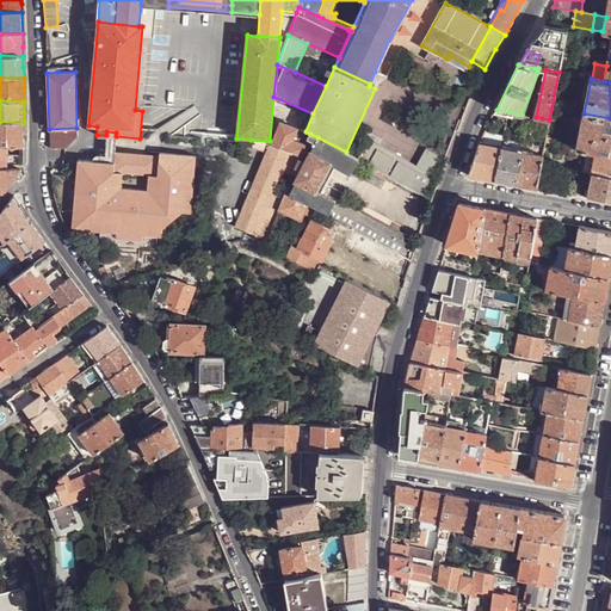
[(610,118),(584,113),(576,149),(587,150),(597,153),(610,154),(610,118)]
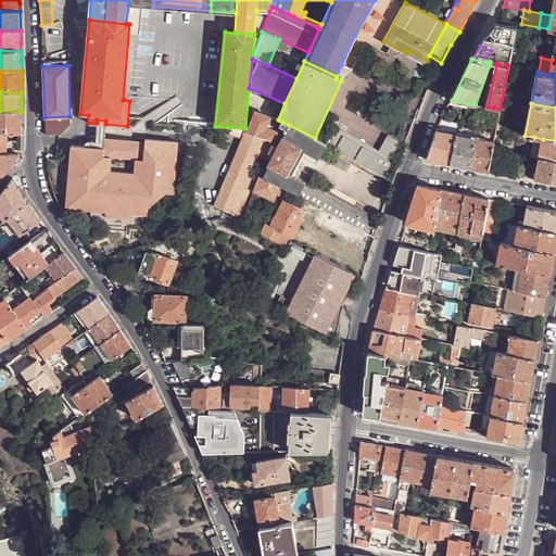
[(245,130),(262,137),(266,125),(270,116),(254,109),(247,128),(245,130)]
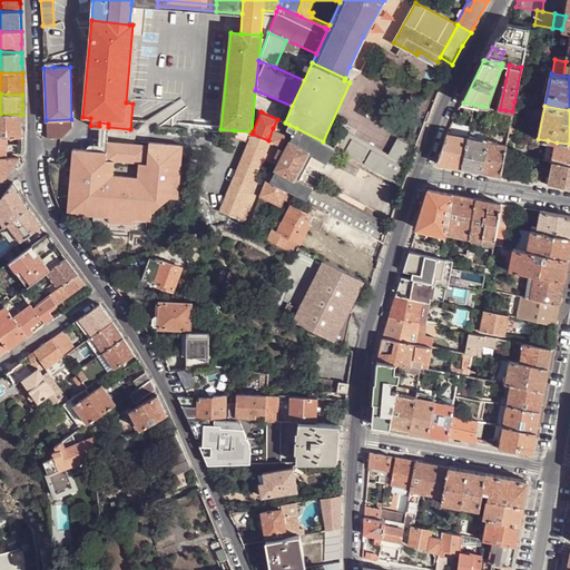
[(22,124),(22,115),(0,114),(0,136),(8,137),(22,136),(22,124)]
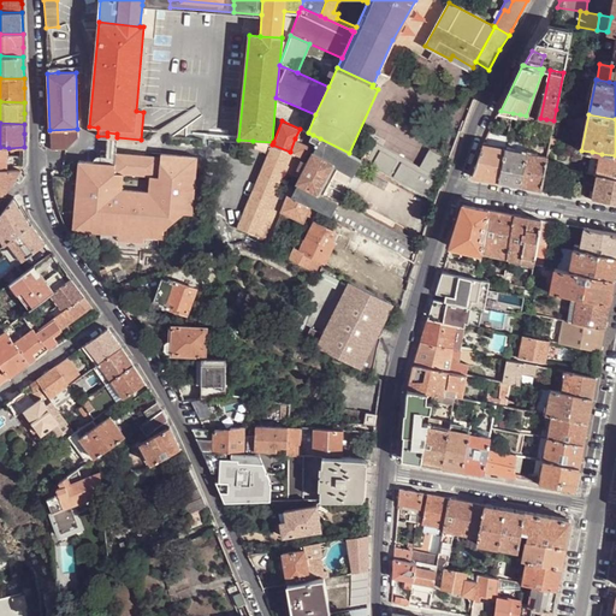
[(49,130),(49,150),(66,150),(77,137),(77,129),(49,130)]
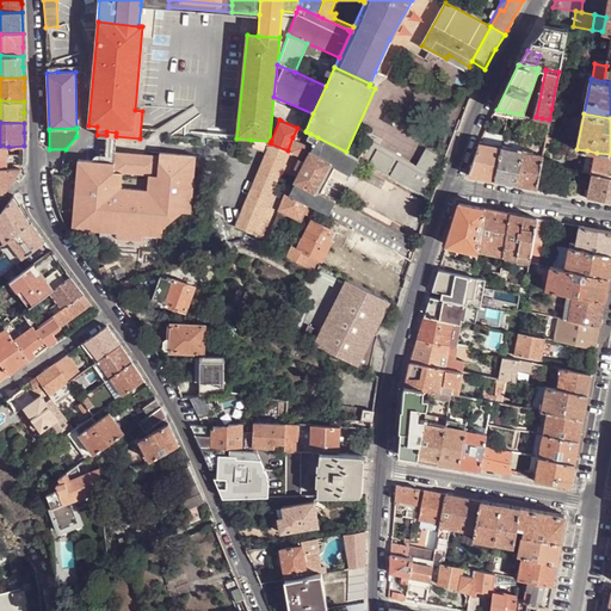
[(116,136),(116,133),(106,131),(106,135),(105,160),(113,161),(115,149),(116,136)]
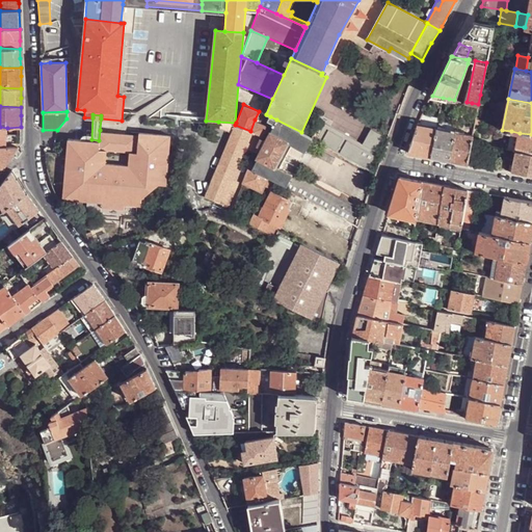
[(418,126),(437,129),(439,122),(421,118),(418,126)]
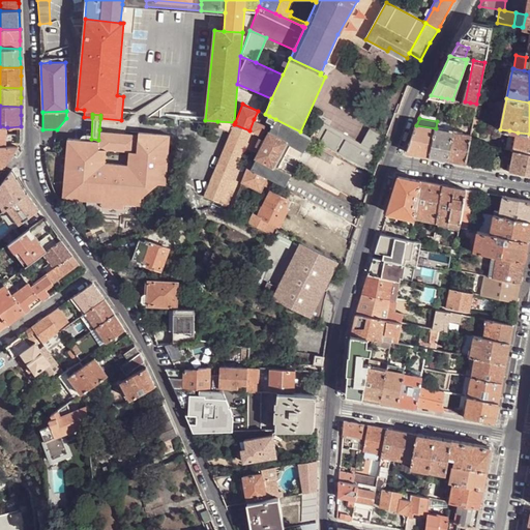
[(261,136),(266,124),(254,119),(249,130),(261,136)]
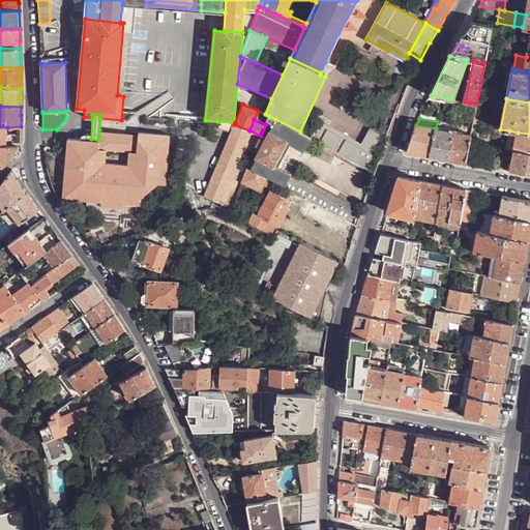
[(312,139),(312,138),(300,131),(275,119),(274,120),(273,123),(269,131),(288,141),(288,143),(304,151),(312,139)]
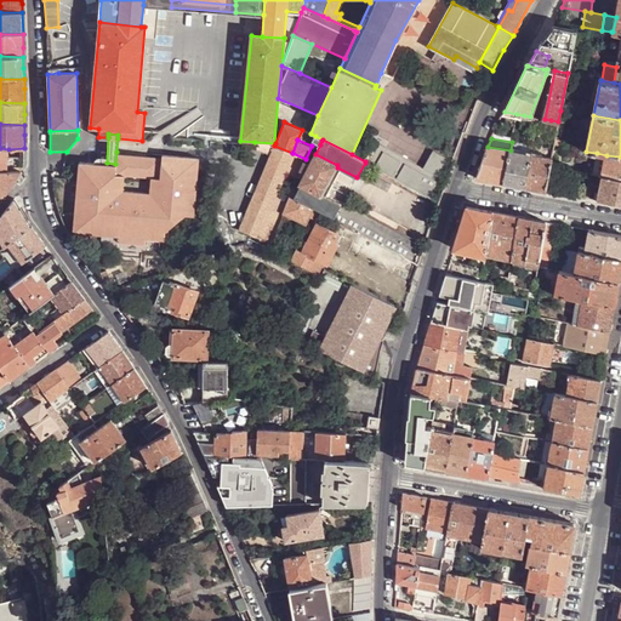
[(274,143),(255,142),(255,151),(260,151),(271,155),(274,146),(275,143),(274,143)]
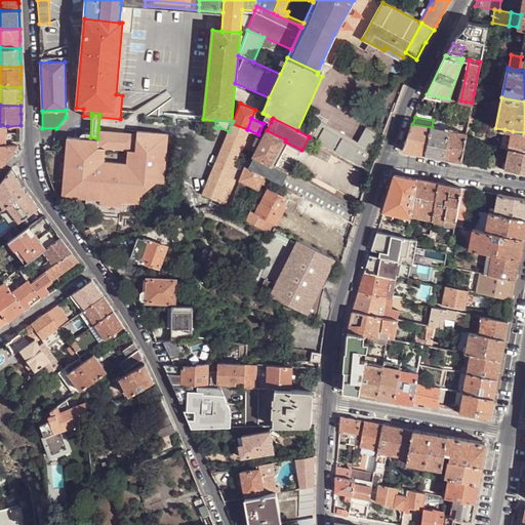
[(312,139),(365,168),(378,134),(367,128),(358,143),(321,122),(312,139)]
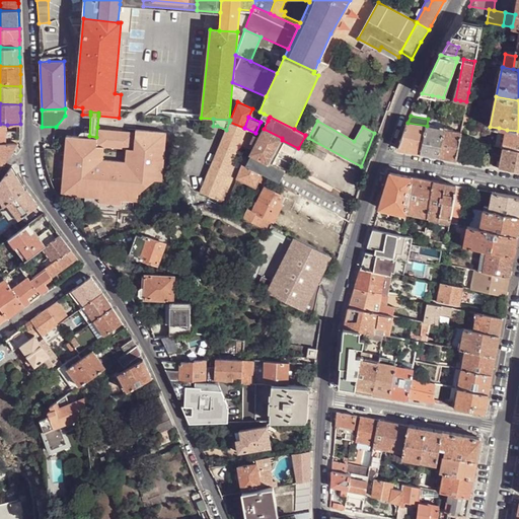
[(208,196),(226,203),(236,178),(242,163),(234,160),(240,145),(248,148),(255,133),(244,128),(229,122),(226,130),(200,193),(208,196)]
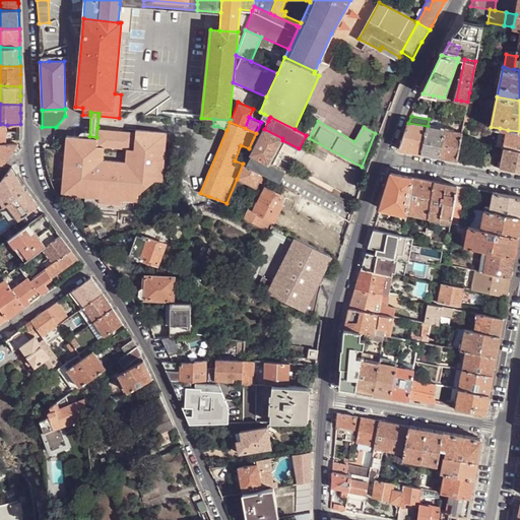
[(467,142),(471,123),(464,122),(462,132),(461,141),(467,142)]
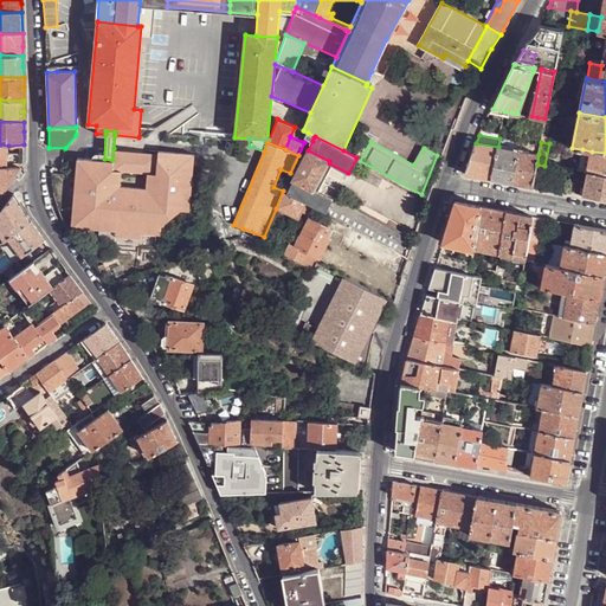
[(492,179),(498,147),(476,143),(466,174),(492,179)]
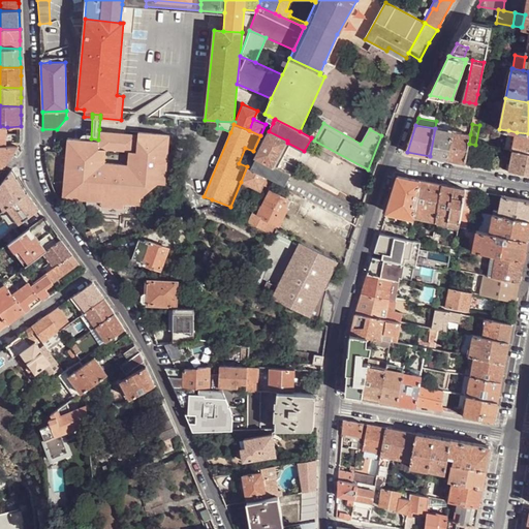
[(430,156),(447,159),(453,131),(435,128),(430,156)]
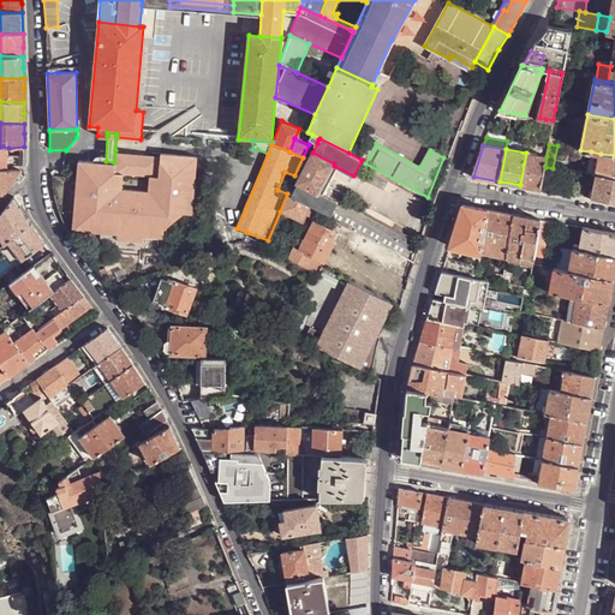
[(161,151),(160,154),(115,150),(114,162),(106,161),(78,159),(77,162),(71,162),(67,165),(65,167),(64,171),(64,173),(65,175),(66,178),(70,181),(76,183),(72,226),(96,228),(96,232),(119,233),(118,238),(143,240),(144,234),(159,236),(159,232),(177,218),(177,212),(192,213),(197,155),(161,151)]
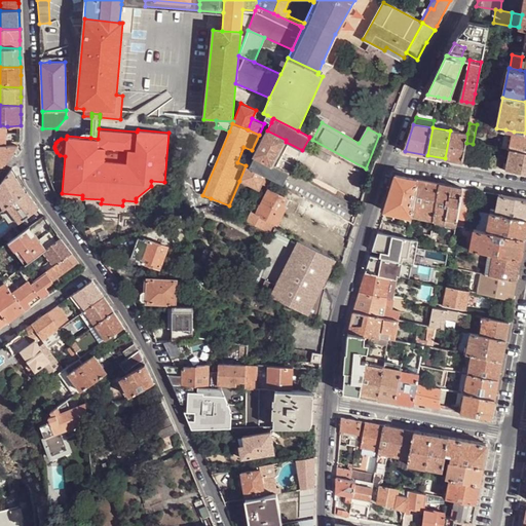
[(286,142),(286,140),(267,130),(264,137),(256,151),(254,156),(255,156),(272,165),(272,164),(286,142)]
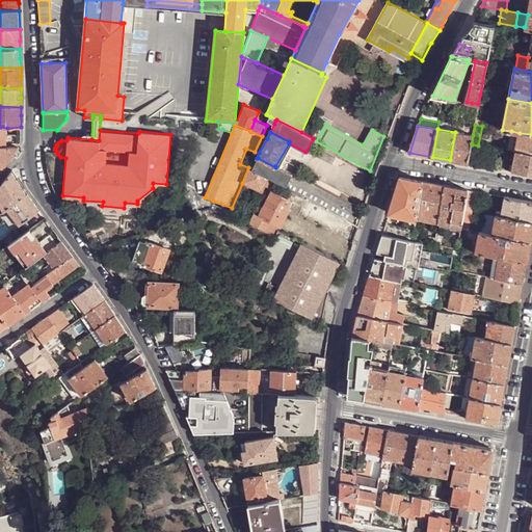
[(450,160),(468,163),(472,144),(473,135),(455,132),(450,160)]
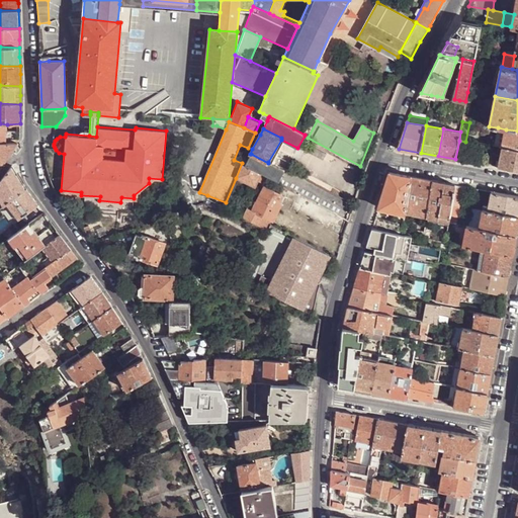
[(517,131),(506,130),(504,136),(503,145),(502,148),(517,151),(517,131)]
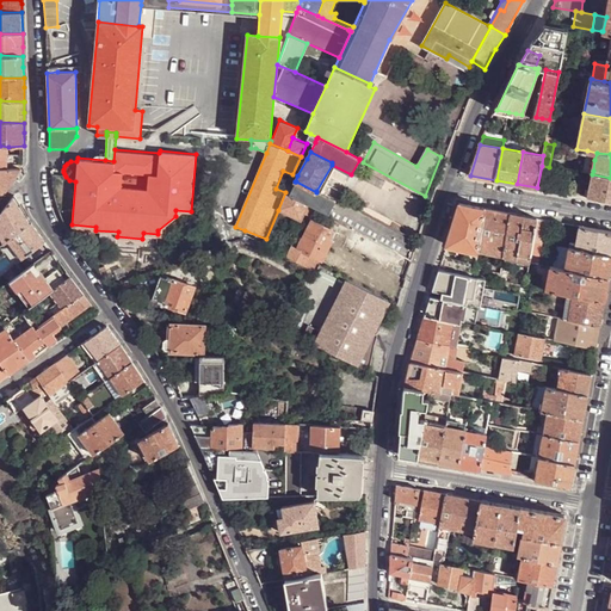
[(301,156),(292,174),(297,176),(307,159),(301,156)]
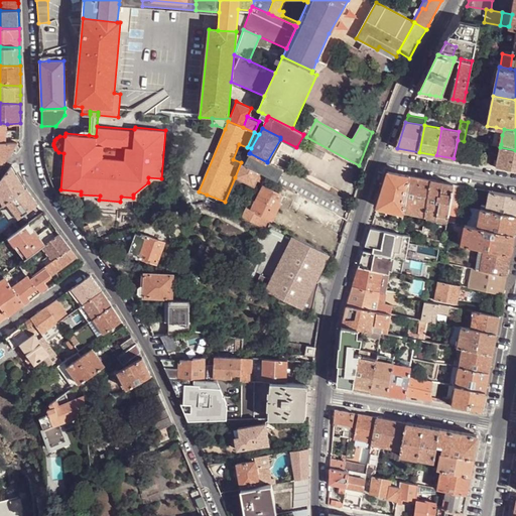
[(12,152),(18,143),(7,144),(0,143),(0,162),(4,163),(12,152)]
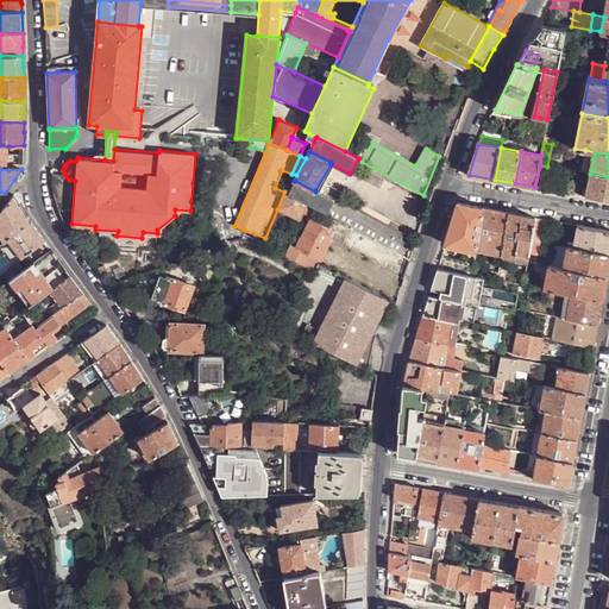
[(608,177),(590,174),(586,194),(586,196),(608,200),(608,177)]
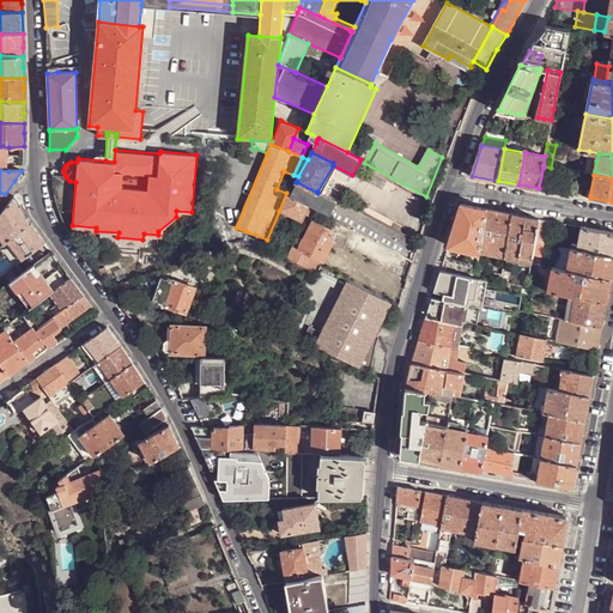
[(331,216),(338,202),(317,192),(317,193),(297,182),(295,186),(291,196),(310,206),(310,205),(331,216)]
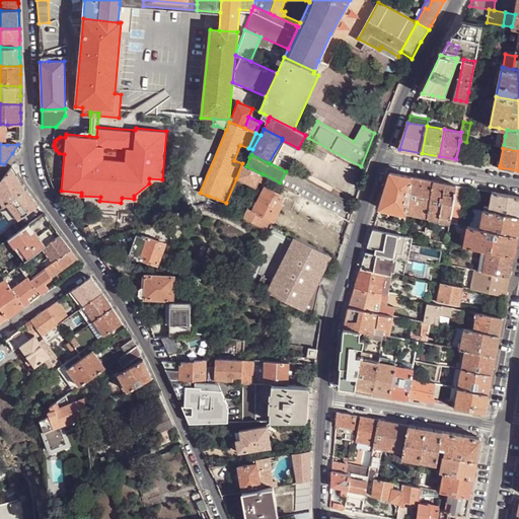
[(236,178),(255,189),(258,181),(266,186),(269,180),(261,176),(263,174),(246,166),(242,163),(236,178)]
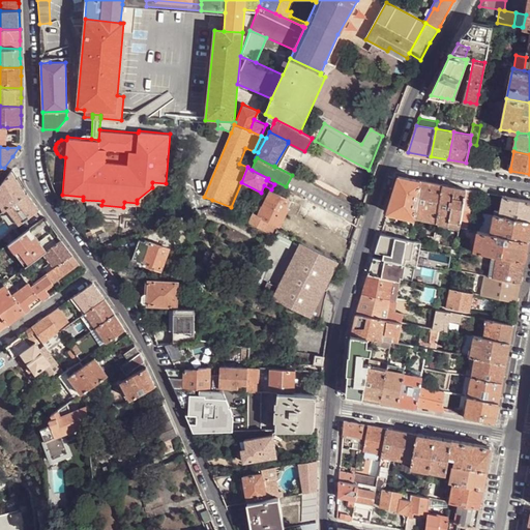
[(22,183),(13,170),(0,186),(0,201),(4,210),(5,210),(7,208),(28,194),(22,183)]
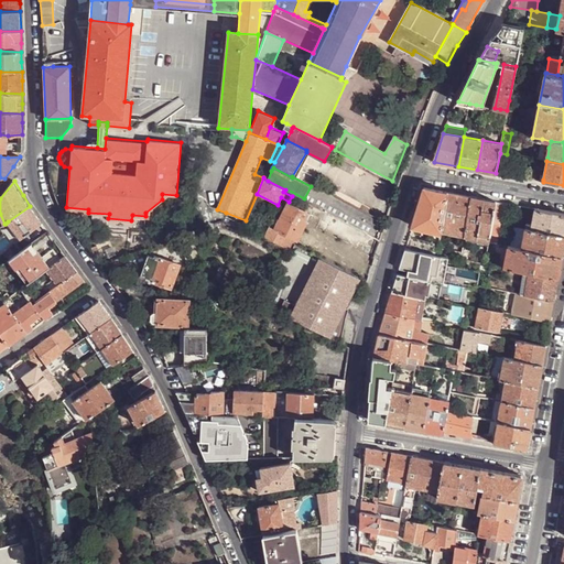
[(311,186),(304,198),(302,202),(340,219),(372,237),(381,220),(312,184),(311,186)]
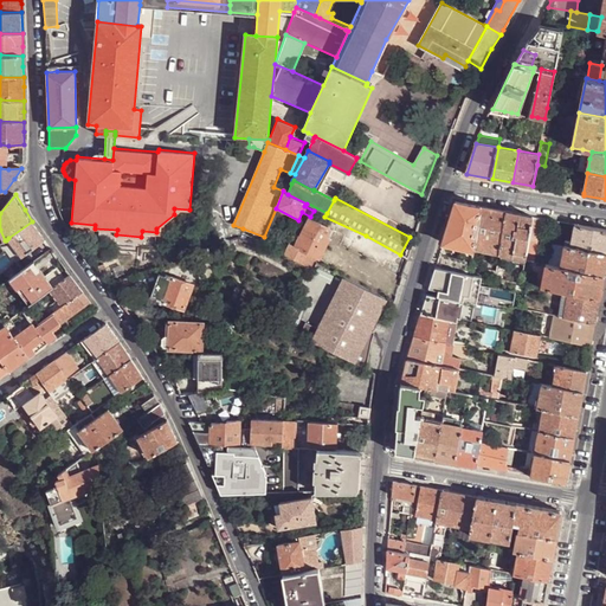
[(457,202),(444,243),(476,249),(482,207),(457,202)]
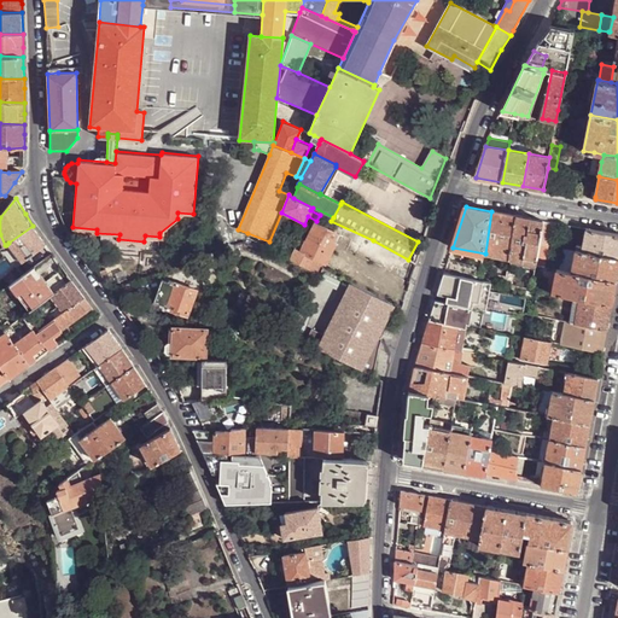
[(517,216),(491,211),(485,254),(511,258),(517,216)]
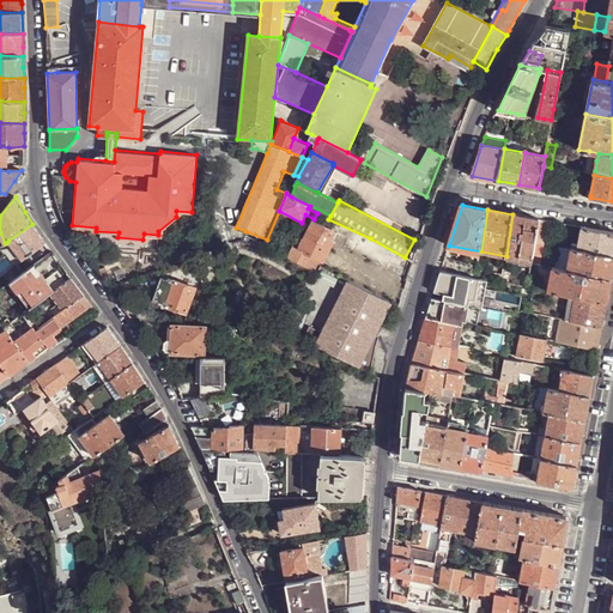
[(539,218),(513,214),(507,256),(532,261),(535,242),(539,218)]
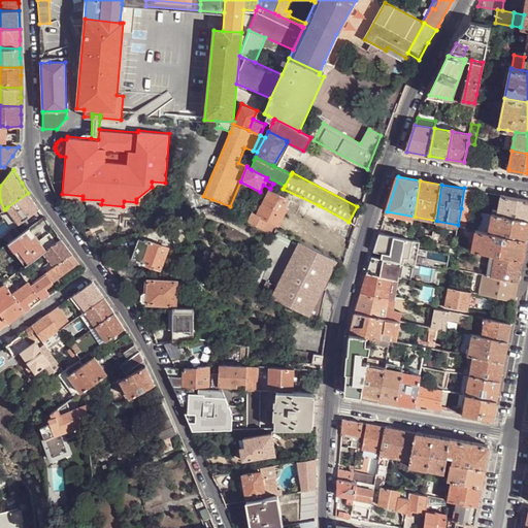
[(461,208),(468,209),(471,190),(464,188),(461,208)]
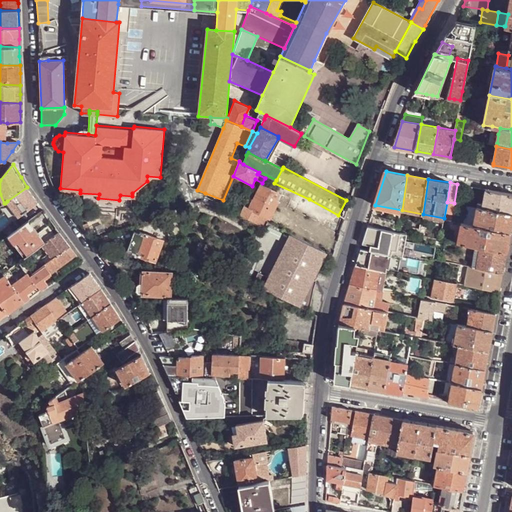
[(270,219),(282,194),(262,184),(250,208),(249,209),(260,214),(266,217),(270,219)]
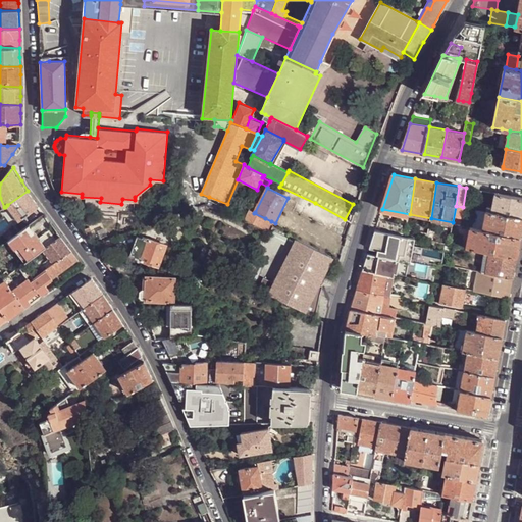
[(34,199),(28,191),(7,205),(9,208),(19,221),(39,207),(34,199)]
